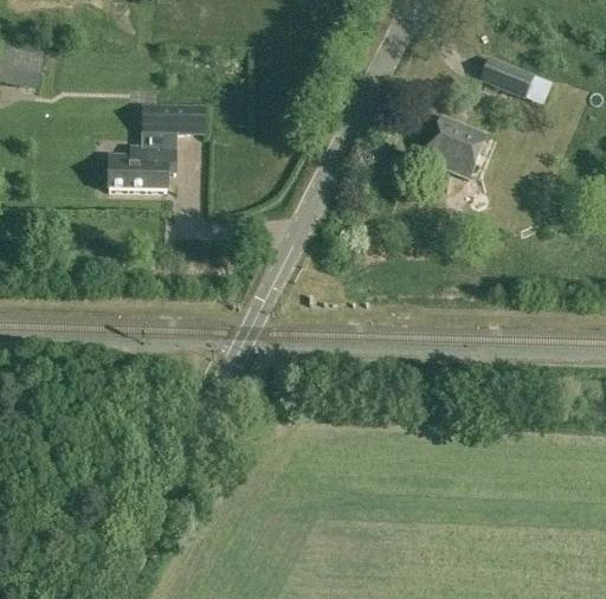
[(0,78),(5,79),(6,69),(42,72),(44,50),(26,49),(26,45),(0,42),(0,78)]
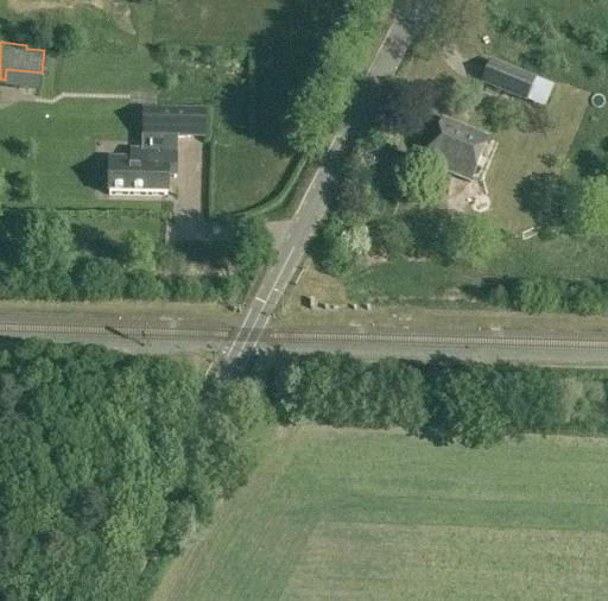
[(480,77),(526,96),(536,73),(491,54),(480,77)]
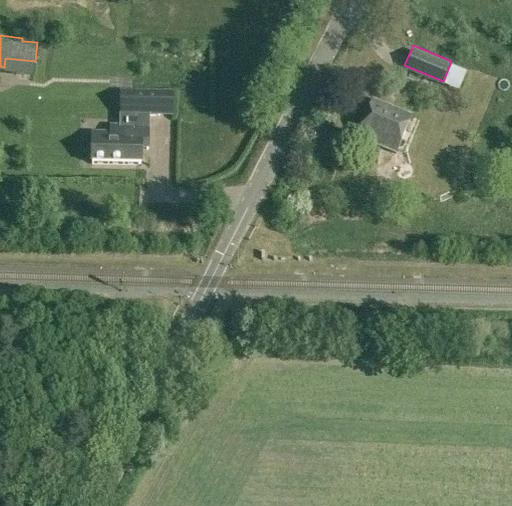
[(131,89),(131,111),(160,110),(160,89),(131,89)]
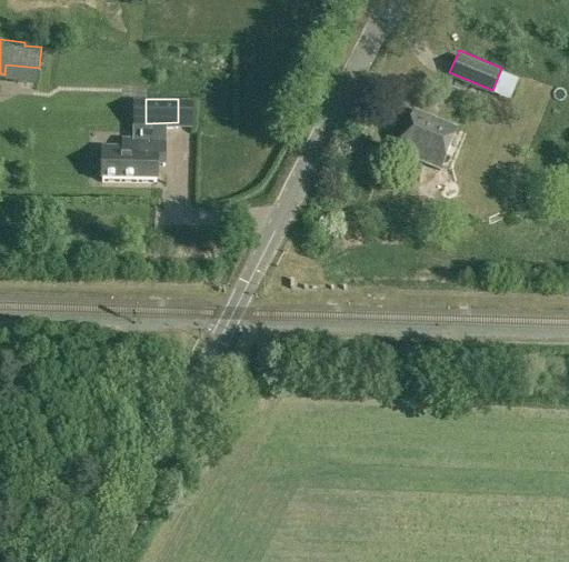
[(397,148),(440,164),(457,123),(413,106),(397,148)]
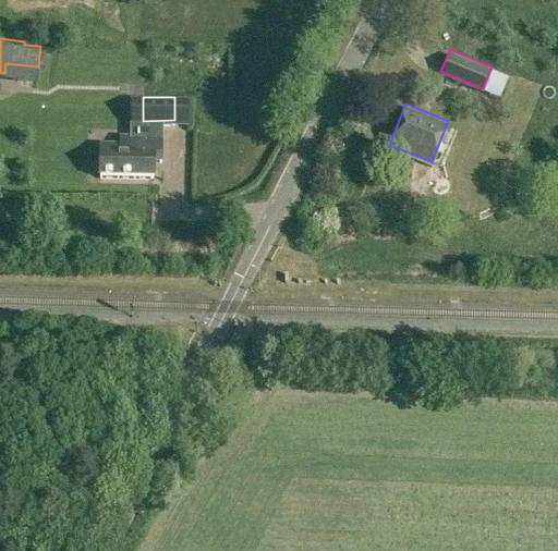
[(99,172),(154,173),(154,157),(161,157),(161,134),(135,133),(135,139),(99,138),(99,172)]
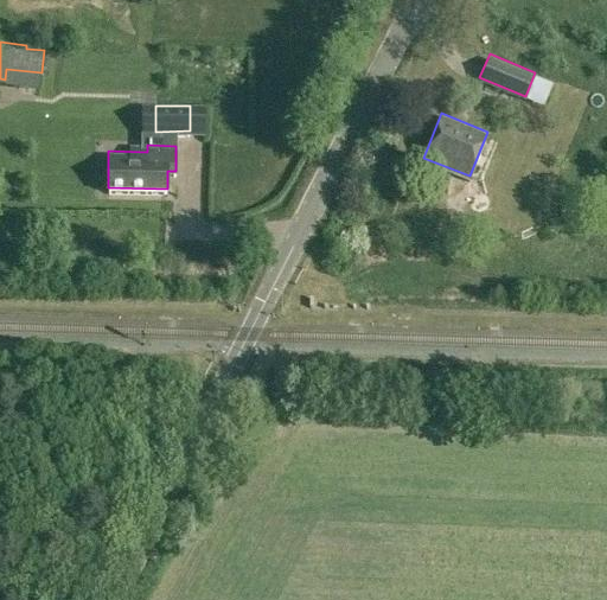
[(471,187),(468,195),(472,202),(478,204),(485,202),(489,195),(485,187),(478,184),(471,187)]
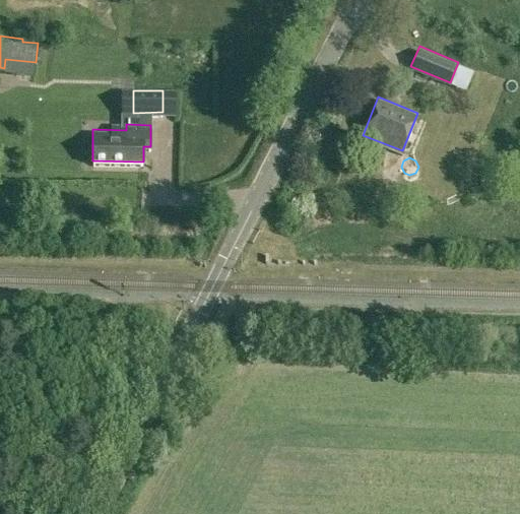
All buildings are outlined.
